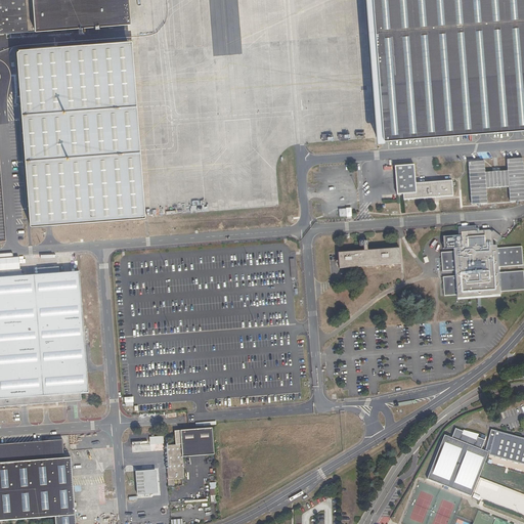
[(0,0),(0,34),(27,32),(25,0),(0,0)]
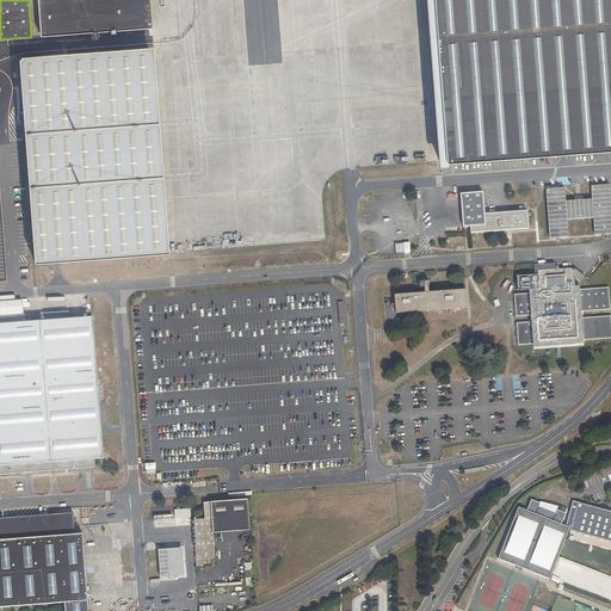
[(149,0),(37,0),(41,37),(152,29),(149,0)]
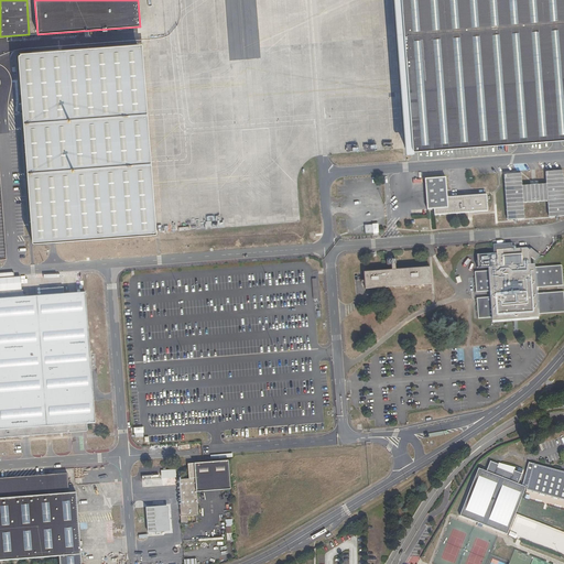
[(563,0),(398,0),(410,148),(410,150),(412,151),(413,151),(414,151),(563,138),(563,0)]
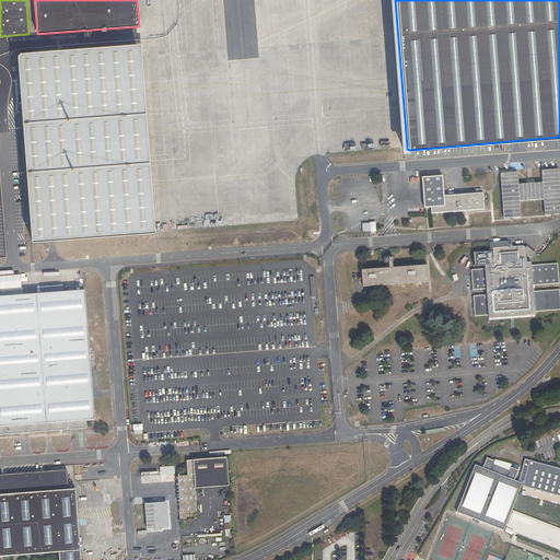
[(140,44),(18,53),(32,242),(154,233),(140,44)]
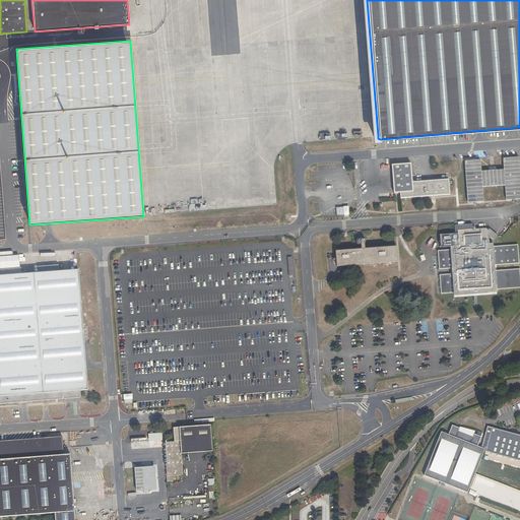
[(480,160),(464,163),(467,204),(483,203),(482,188),(504,188),(506,202),(519,201),(519,183),(518,157),(502,158),(503,170),(481,172),(480,160)]
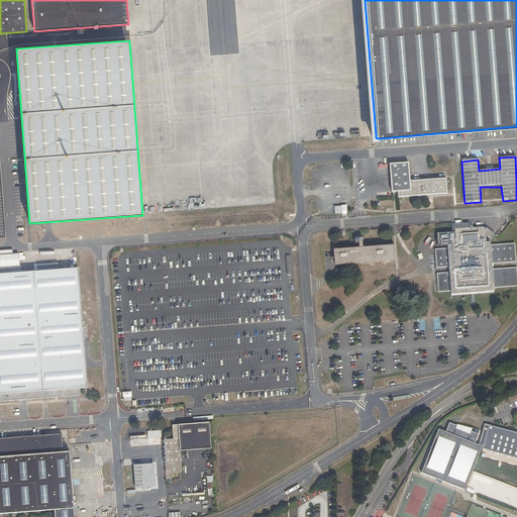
[(408,164),(389,166),(391,192),(398,192),(398,198),(445,194),(444,179),(409,182),(408,164)]
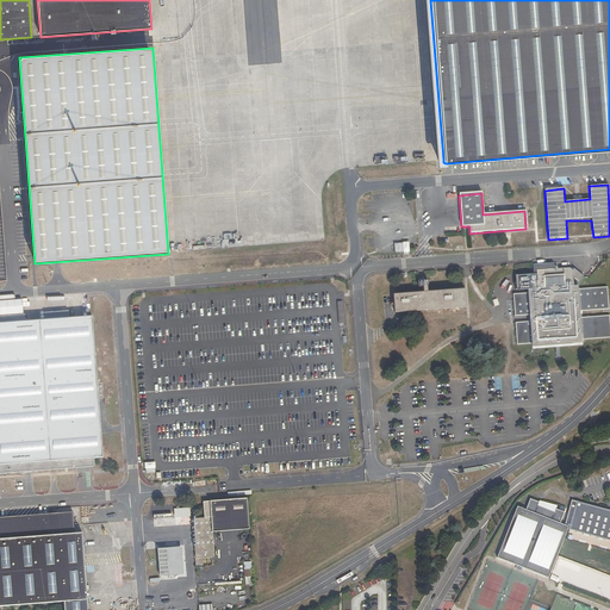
[(410,242),(399,242),(399,254),(410,253),(410,242)]
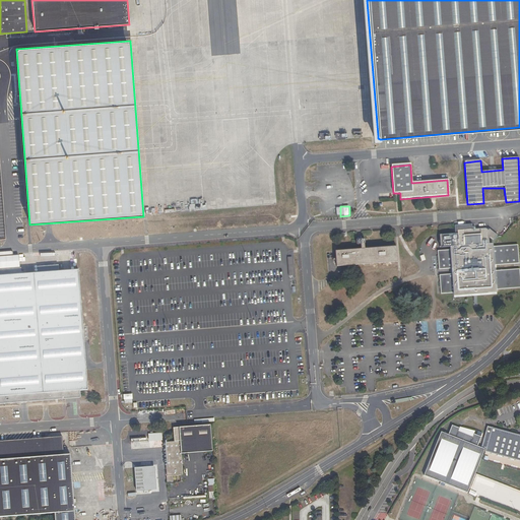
[(489,244),(489,239),(490,238),(494,241),(497,236),(490,229),(488,231),(485,229),(472,230),(472,224),(454,225),(455,235),(440,236),(441,248),(450,247),(450,250),(438,251),(439,269),(452,268),(452,274),(440,275),(441,289),(441,294),(454,293),(454,296),(497,293),(497,289),(519,286),(519,275),(519,269),(495,271),(495,265),(519,263),(518,245),(493,247),(493,244),(489,244)]
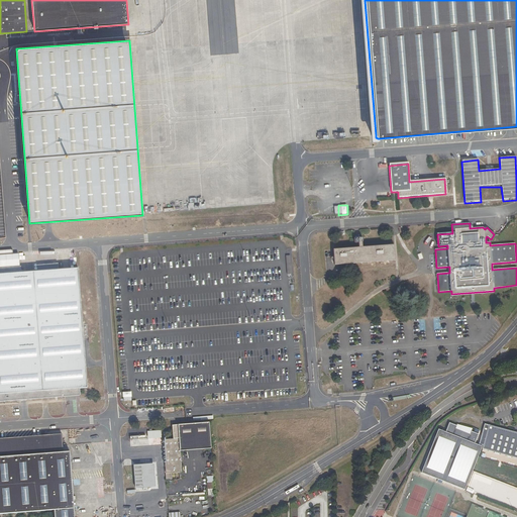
[(360,239),(354,239),(354,244),(358,243),(358,248),(333,250),(334,266),(394,261),(393,245),(362,248),(362,243),(363,243),(364,242),(364,241),(364,240),(363,239),(362,239),(360,239)]
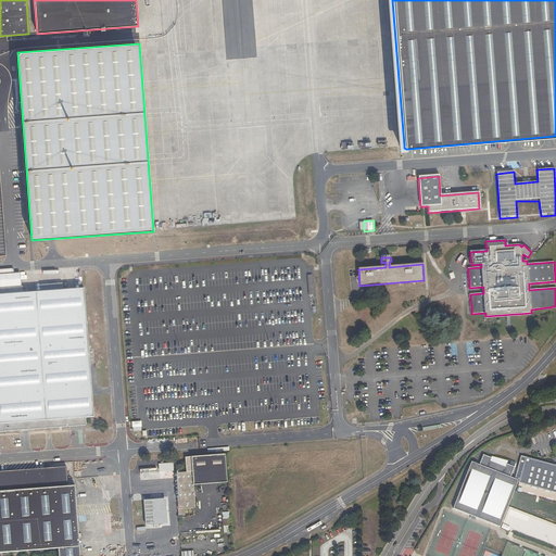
[(21,273),(0,274),(0,287),(21,286),(21,273)]
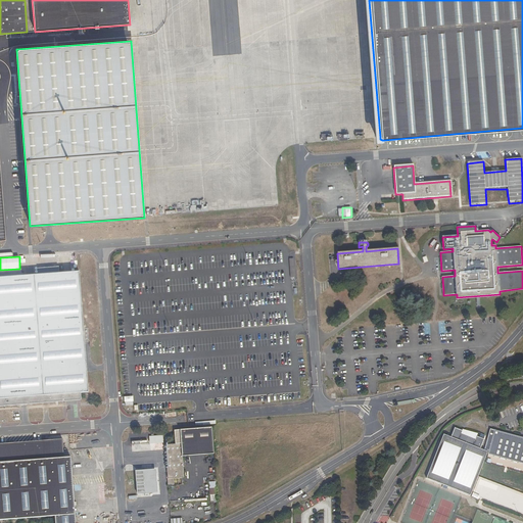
[(78,273),(0,278),(0,406),(78,399),(77,393),(88,392),(78,273)]
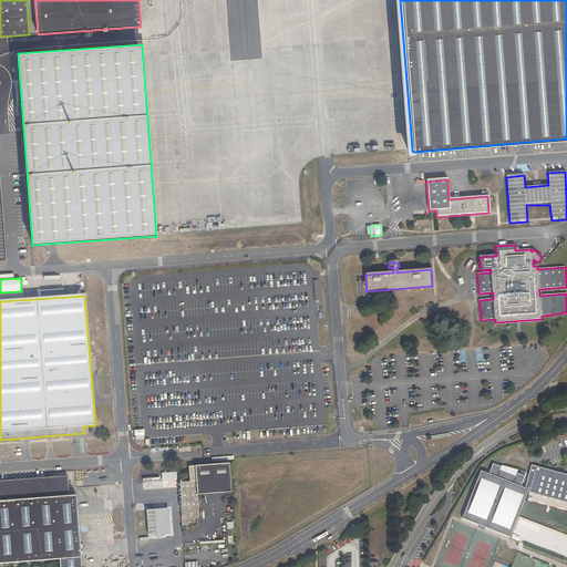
[(145,437),(145,429),(134,430),(134,439),(145,437)]
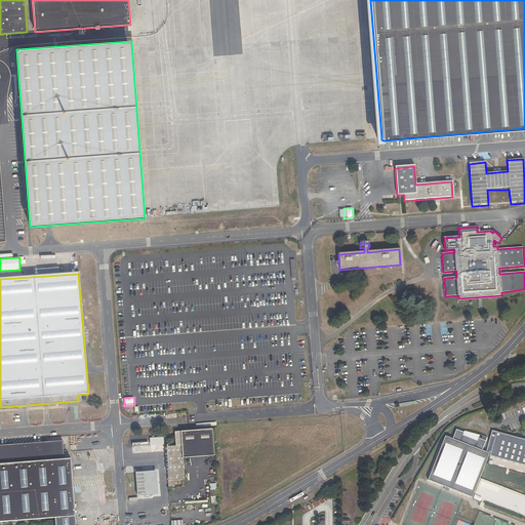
[(213,429),(180,432),(183,445),(166,446),(169,486),(174,486),(174,481),(186,480),(184,457),(215,455),(213,429)]
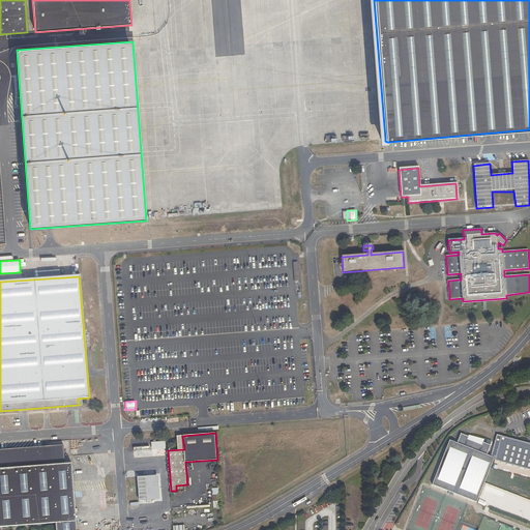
[(475,502),(493,458),(486,455),(490,445),(482,442),(481,444),(467,439),(468,436),(461,433),(457,443),(448,440),(431,486),(475,502)]
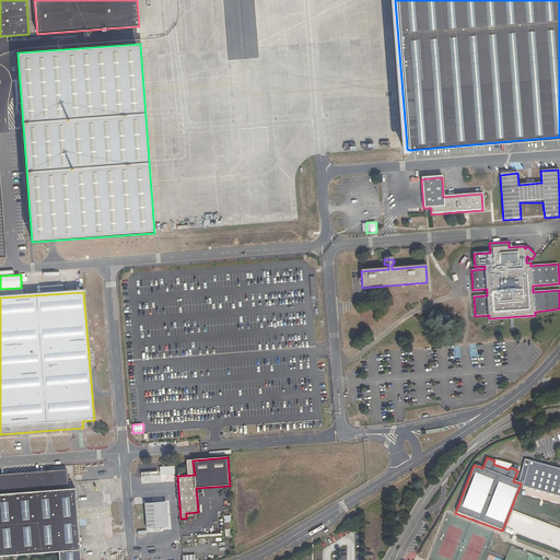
[(516,480),(522,482),(528,461),(522,458),(516,480)]
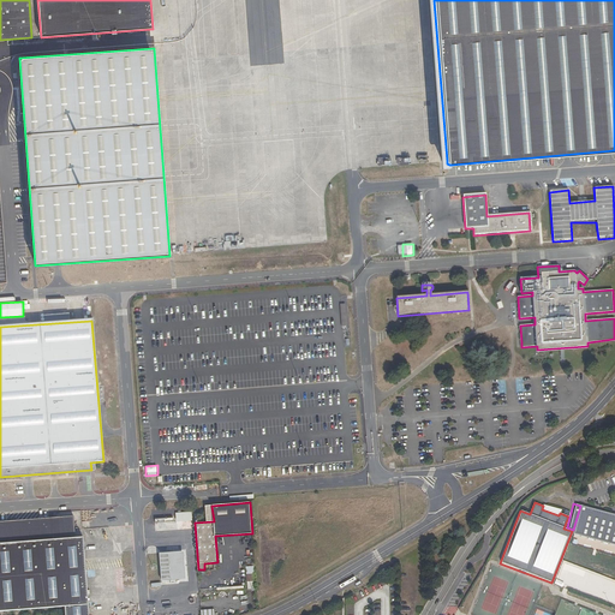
[(614,514),(580,506),(573,530),(573,531),(573,533),(614,544),(614,514)]
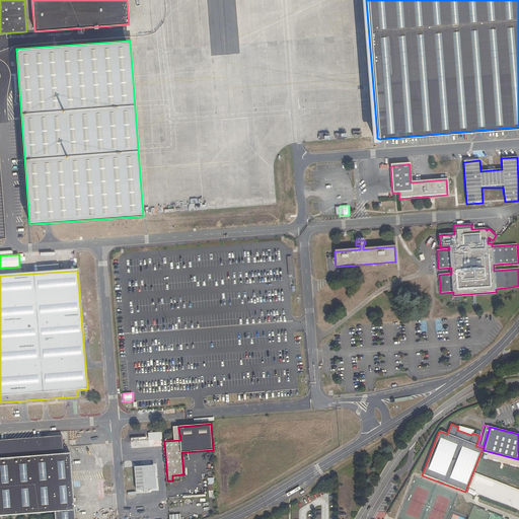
[(0,440),(0,515),(55,511),(74,510),(70,453),(64,454),(62,435),(0,440)]
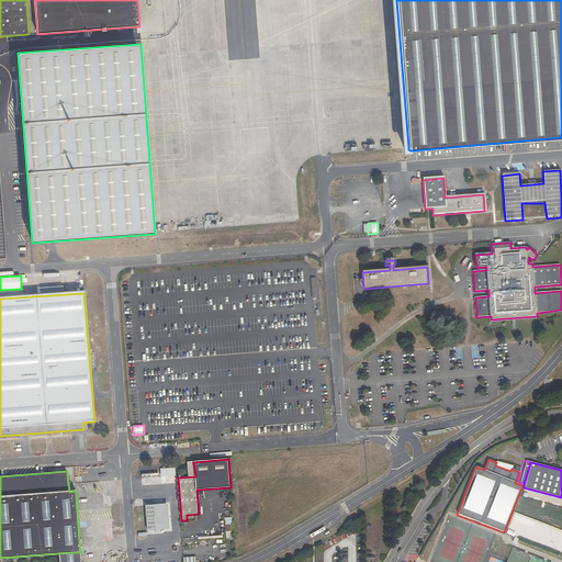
[(147,530),(170,529),(168,504),(146,506),(147,530)]
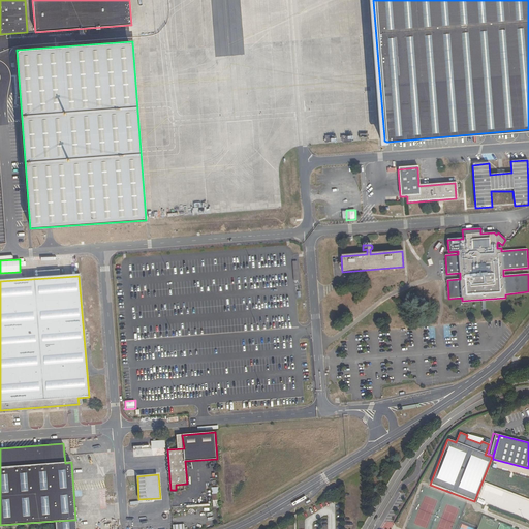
[(56,528),(75,528),(75,520),(56,521),(56,528)]
